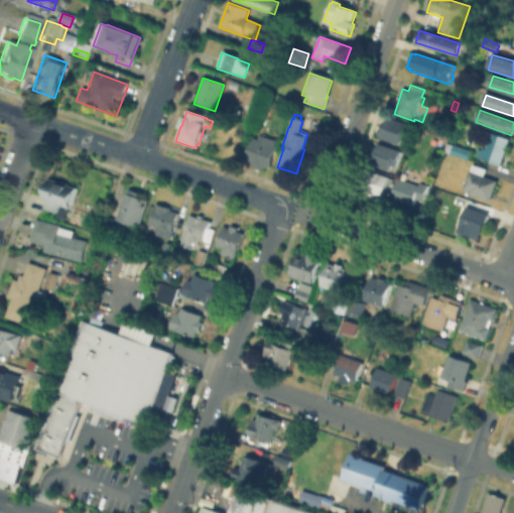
[(388,120),(411,128),(405,145),(400,143),(398,147),(381,141),(388,120)]
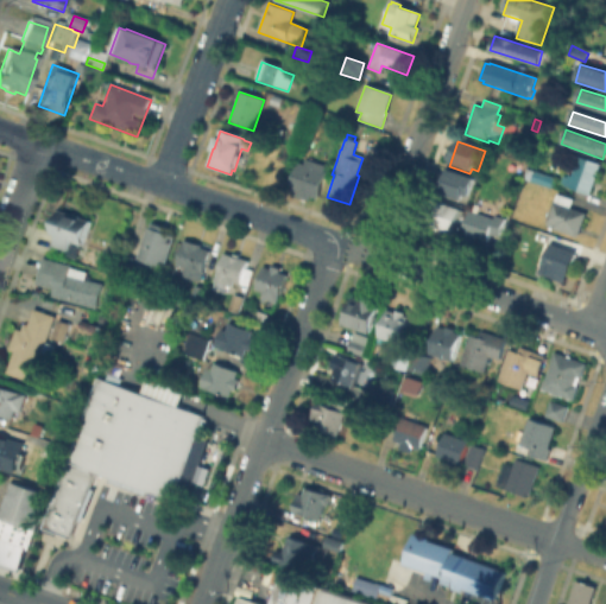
[(599,165),(593,184),(597,185),(595,189),(592,188),(588,196),(562,188),(567,176),(570,177),(578,158),(599,165)]
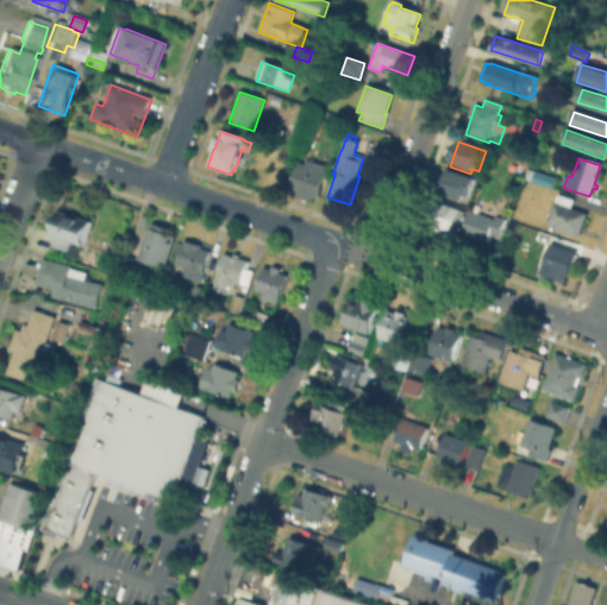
[(306,161),(326,166),(324,172),(327,174),(318,201),(310,197),(308,202),(295,197),(296,194),(289,191),(299,164),(305,166),(306,161)]
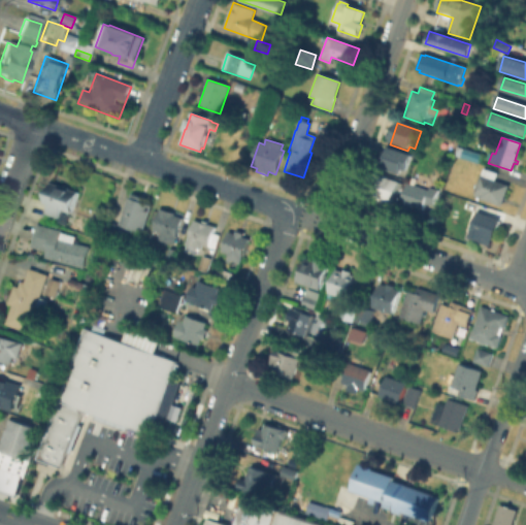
[(408,163),(403,178),(380,170),(387,150),(411,158),(408,163)]
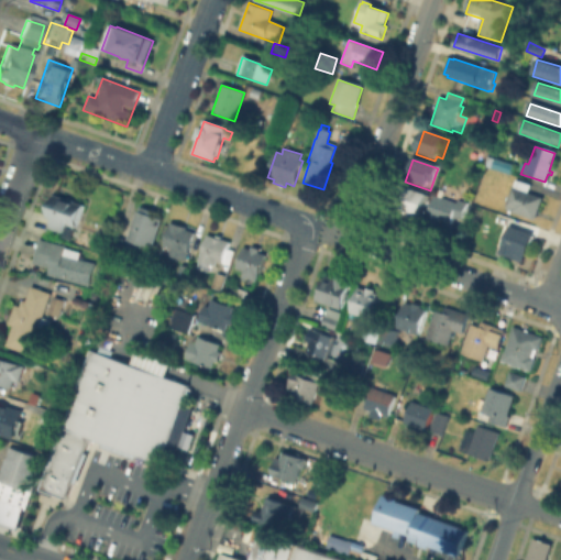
[(494,160),(514,166),(510,177),(491,171),(494,160)]
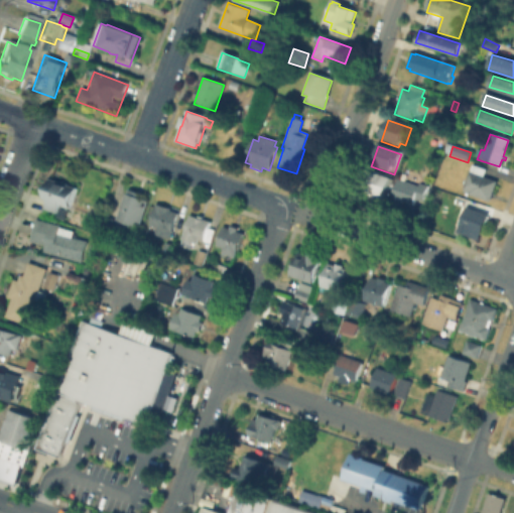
[(497,182),(490,203),(464,193),(465,190),(463,189),(471,166),(486,170),(483,177),(497,182)]
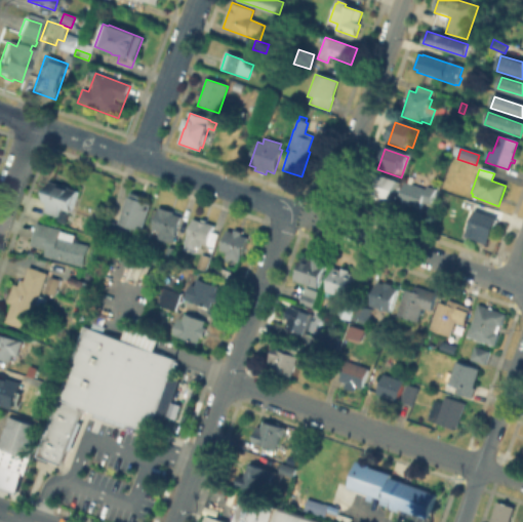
[(397,183),(390,202),(367,194),(374,174),(397,183)]
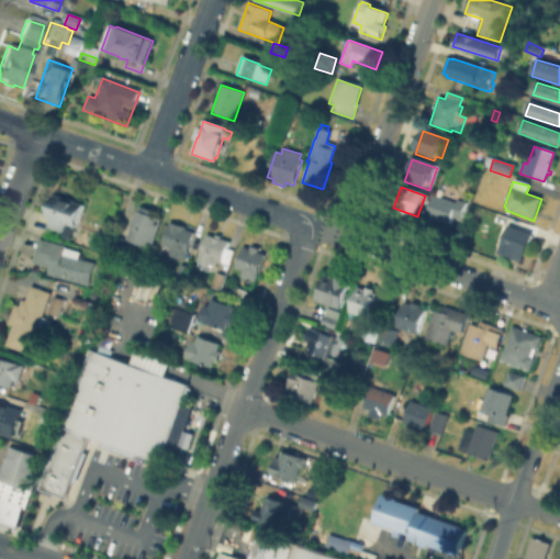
[(82,207),(75,227),(64,224),(60,233),(47,228),(51,219),(46,217),(54,197),(82,207)]
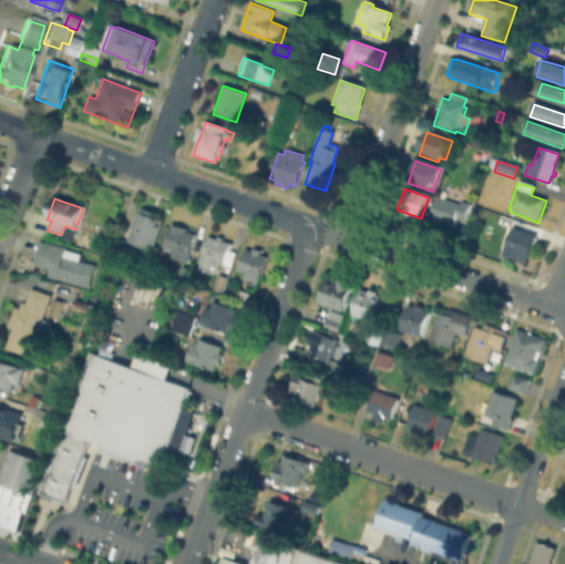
[(439,198),(460,206),(461,203),(471,206),(464,223),(455,219),(453,226),(431,219),(439,198)]
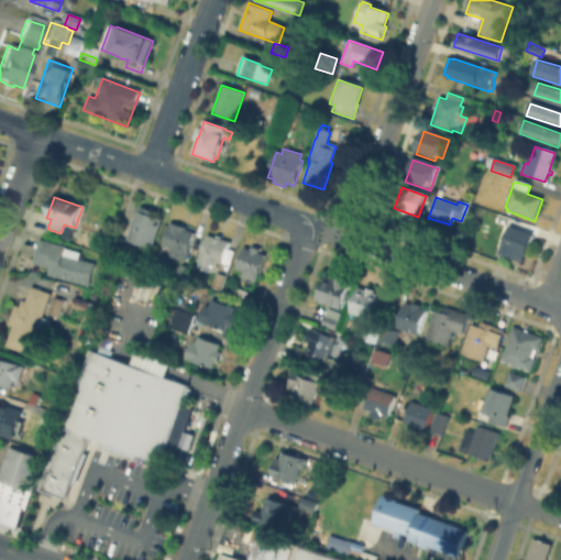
[(136,206),(156,212),(155,217),(157,218),(147,249),(122,240),(132,209),(135,210),(136,206)]
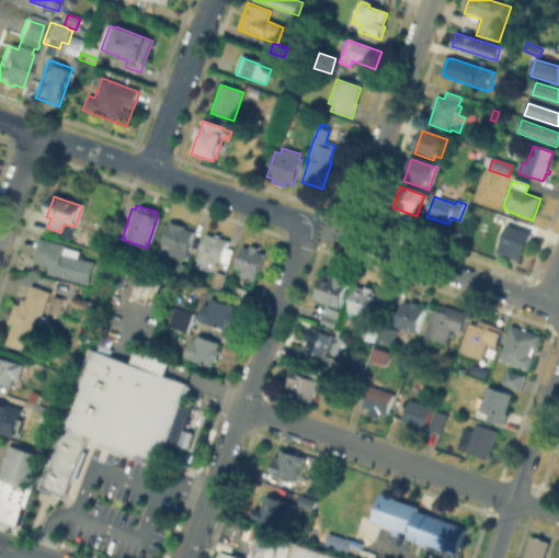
[(186,264),(182,263),(185,254),(182,253),(180,261),(166,257),(167,251),(163,250),(164,247),(161,246),(169,224),(185,229),(184,230),(193,232),(190,243),(196,245),(189,265),(186,264)]
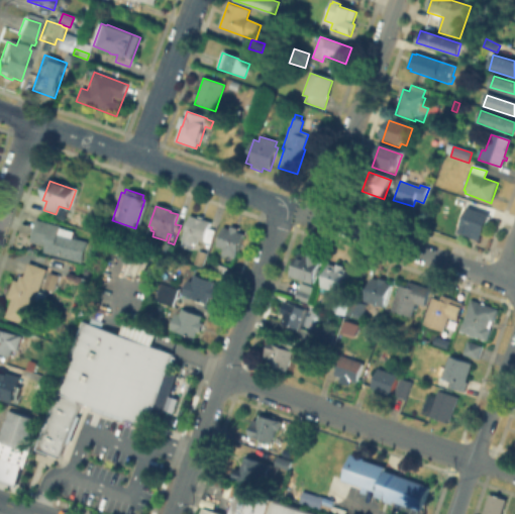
[(490,216),(481,242),(470,238),(470,237),(458,233),(468,208),(490,216)]
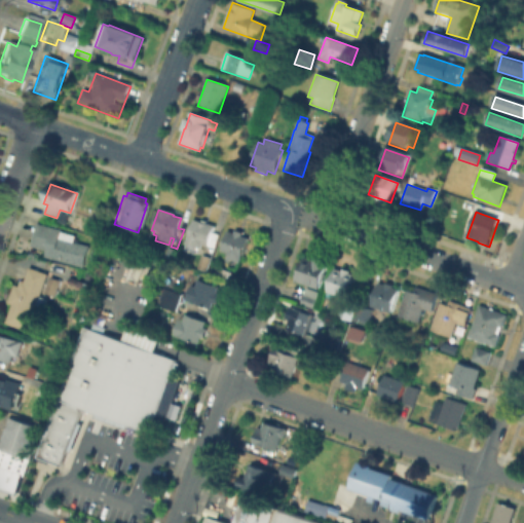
[(99,219),(94,233),(84,230),(89,216),(99,219)]
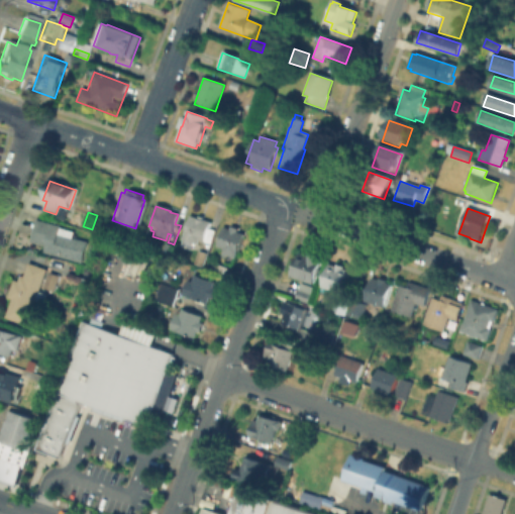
[(190,216),(198,218),(198,216),(203,218),(203,220),(210,223),(208,229),(215,231),(210,244),(204,242),(204,243),(196,241),(195,245),(192,243),(189,250),(180,247),(182,241),(181,240),(183,234),(184,234),(190,216)]
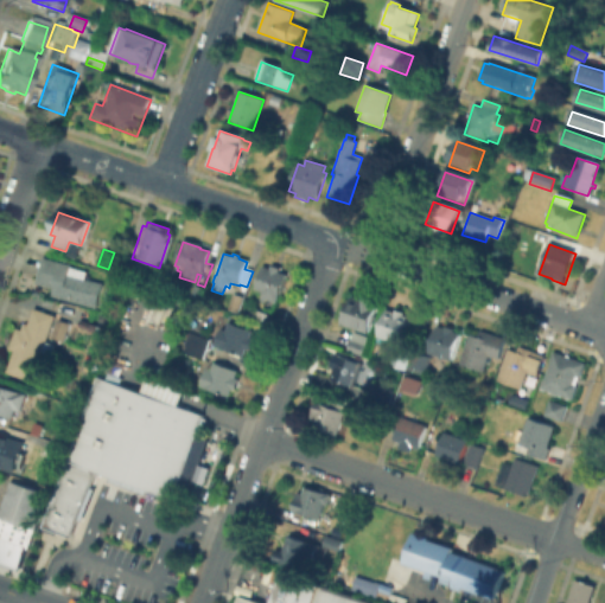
[(131,258),(125,275),(115,271),(121,255),(131,258)]
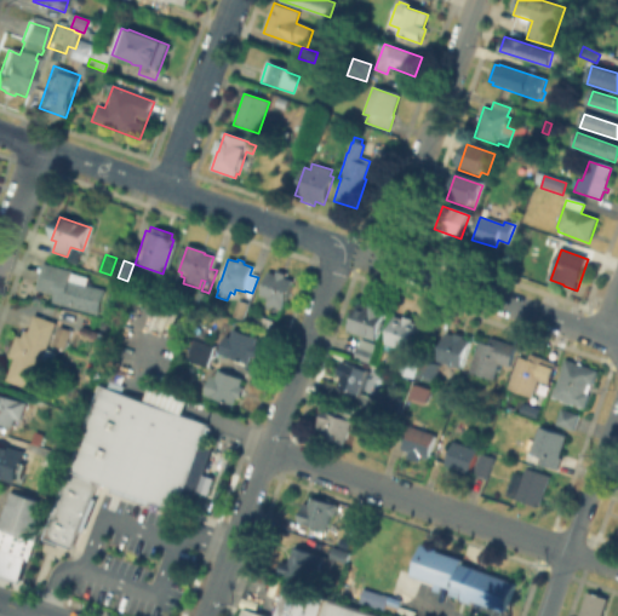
[(104,292),(97,316),(52,304),(55,295),(36,291),(44,265),(72,272),(72,275),(89,280),(86,287),(104,292)]
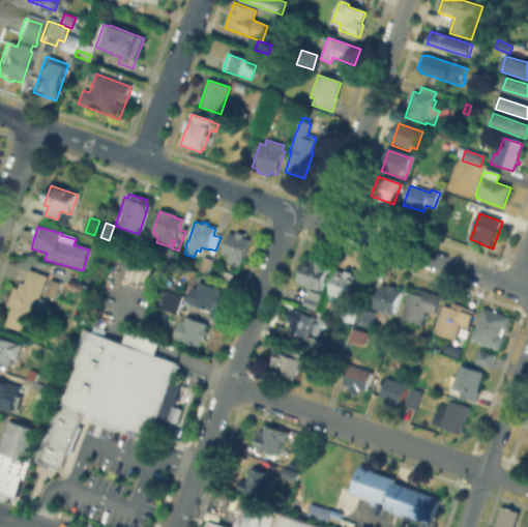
[(236,233),(244,236),(243,238),(250,241),(241,266),(227,261),(229,256),(223,254),(229,234),(235,236),(236,233)]
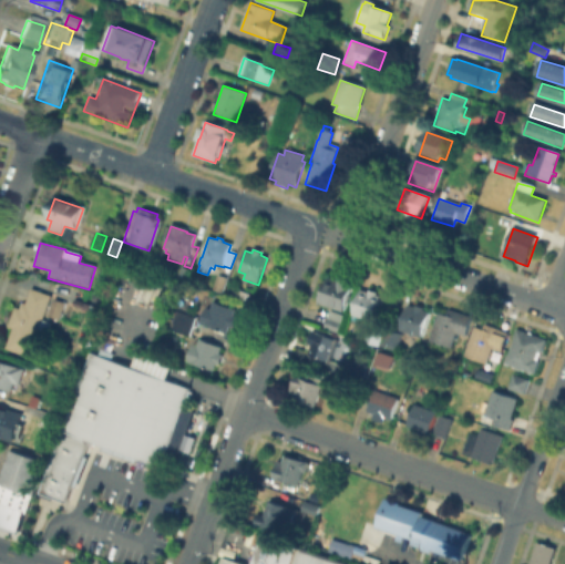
[(226,279),(222,294),(212,290),(216,276),(226,279)]
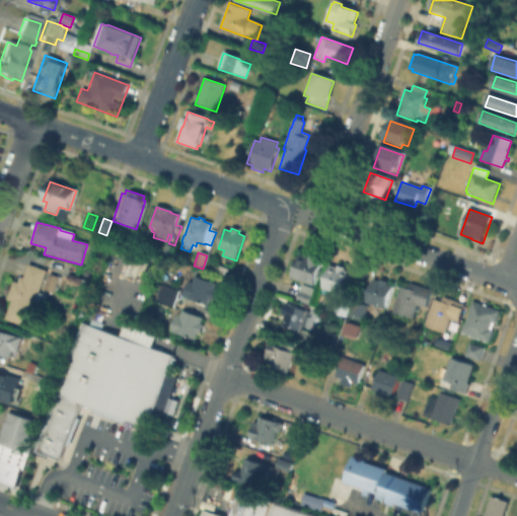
[(300,254),(307,258),(308,254),(323,261),(322,264),(321,264),(316,280),(313,287),(290,278),(295,265),(296,266),(300,254)]
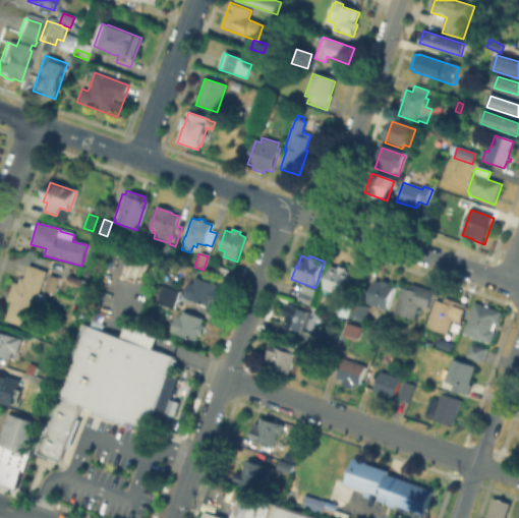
[(46,273),(26,329),(5,321),(12,302),(7,301),(14,283),(17,285),(20,279),(23,280),(29,267),(46,273)]
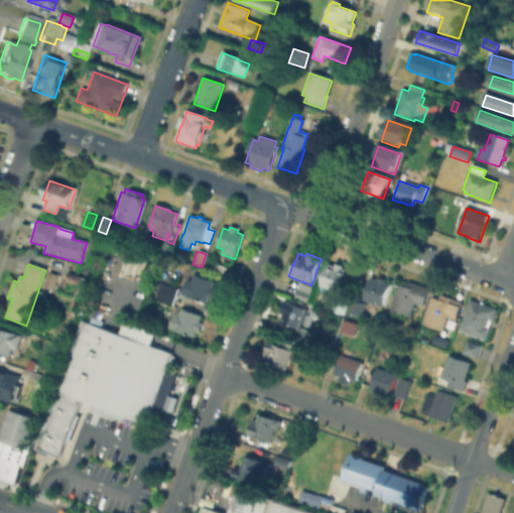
[(328,264),(335,266),(335,264),(343,267),(343,269),(349,271),(341,294),(319,287),(328,264)]
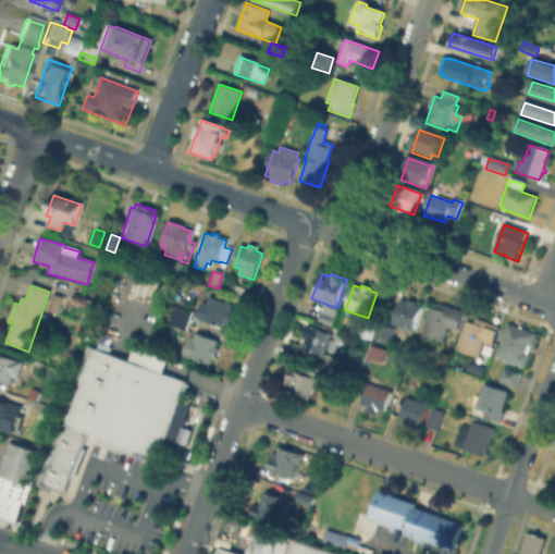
[(47,314),(53,295),(63,298),(58,317),(47,314)]
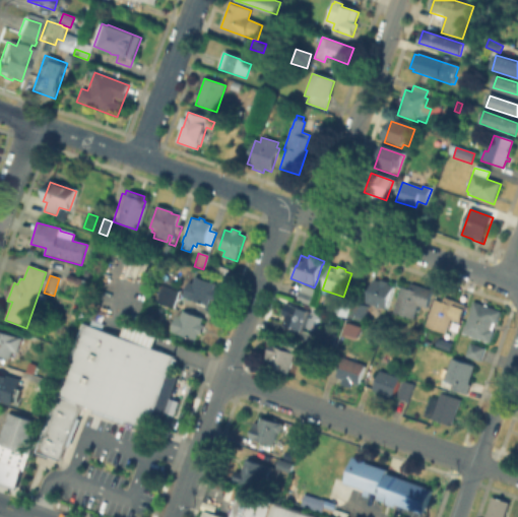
[(194,277),(215,284),(213,291),(216,292),(213,301),(209,300),(207,306),(183,298),(188,283),(192,284),(194,277)]
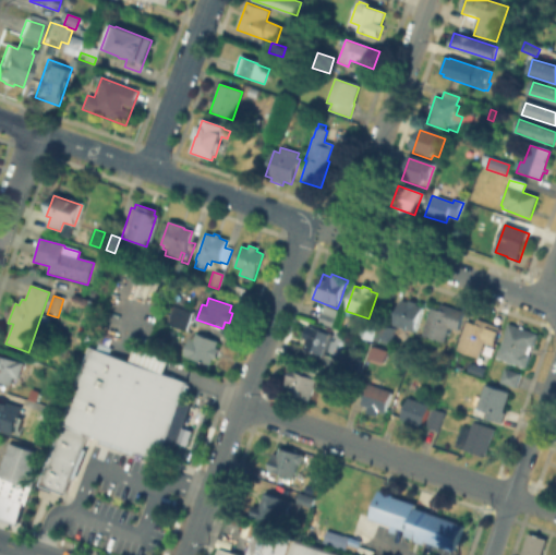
[(401,301),(408,303),(408,302),(417,304),(415,306),(422,309),(414,333),(407,330),(406,332),(400,330),(401,328),(393,326),(401,301)]
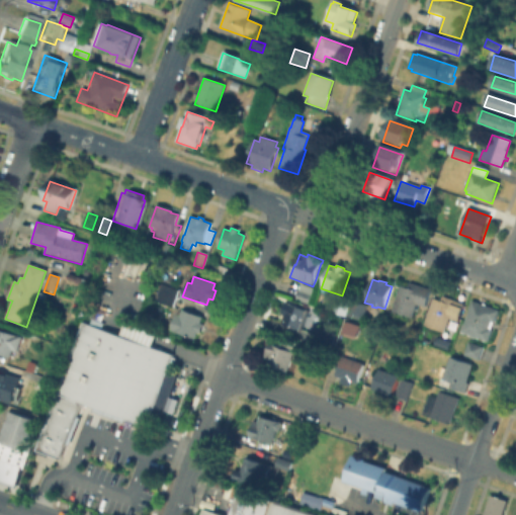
[(409,283),(430,290),(425,309),(415,305),(411,319),(391,313),(399,285),(407,288),(409,283)]
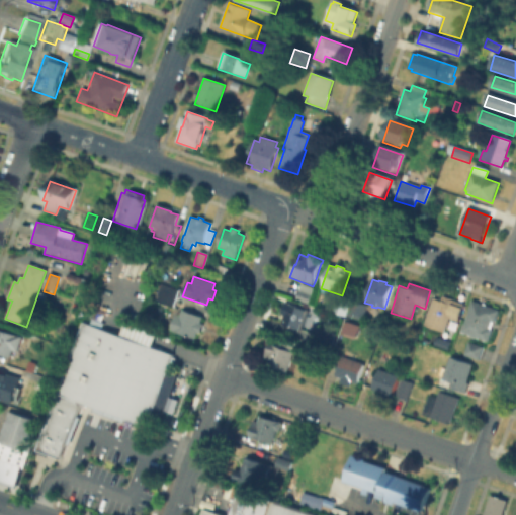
[(178,290),(172,308),(154,302),(160,284),(178,290)]
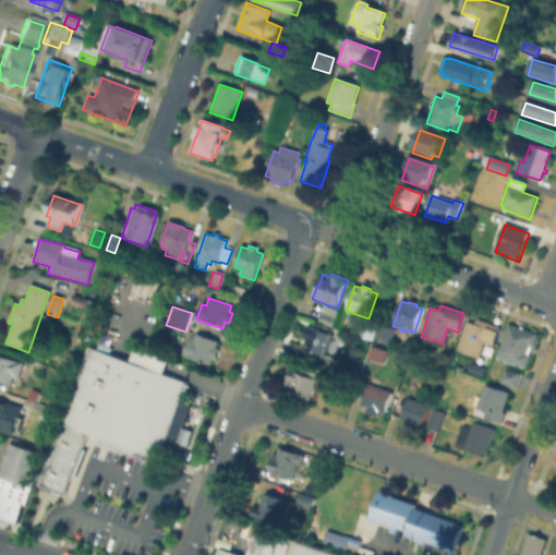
[(339,312),(333,328),(318,323),(324,306),(339,312)]
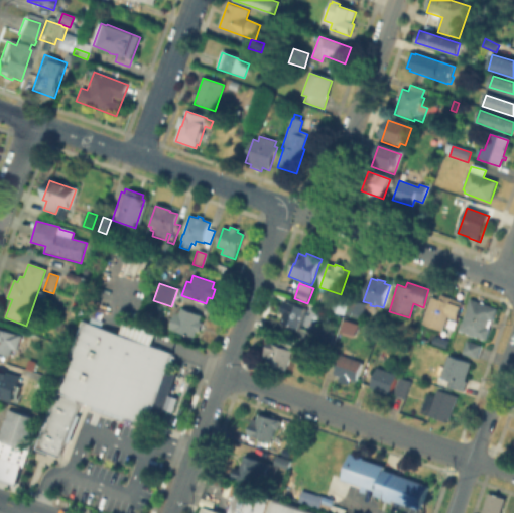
[(440,296),(462,303),(456,322),(447,318),(442,332),(422,325),(431,297),(439,300),(440,296)]
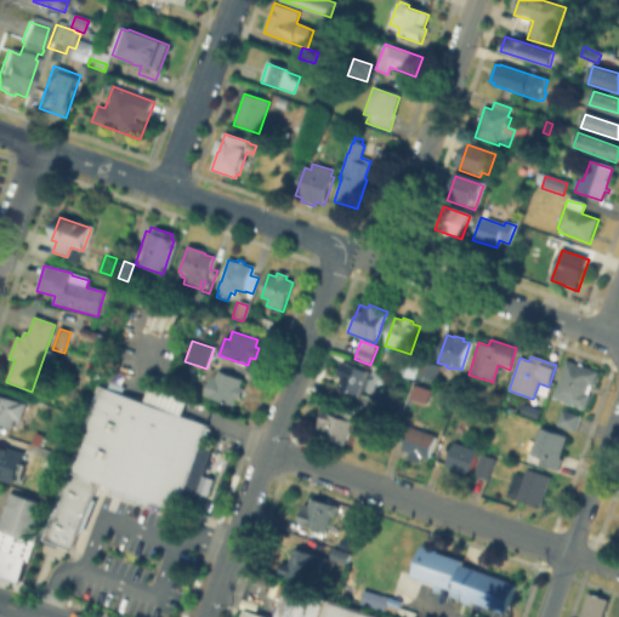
[(419,363),(414,380),(413,381),(397,375),(403,358),(419,363)]
